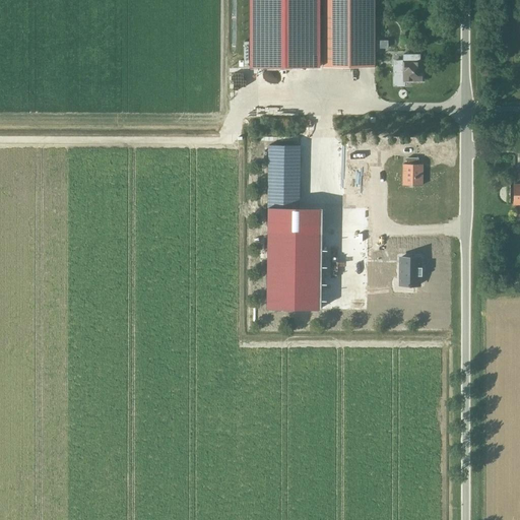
[(319,28),(322,28),(322,15),(320,15),(319,0),(249,0),(250,66),(319,66),(319,28)]
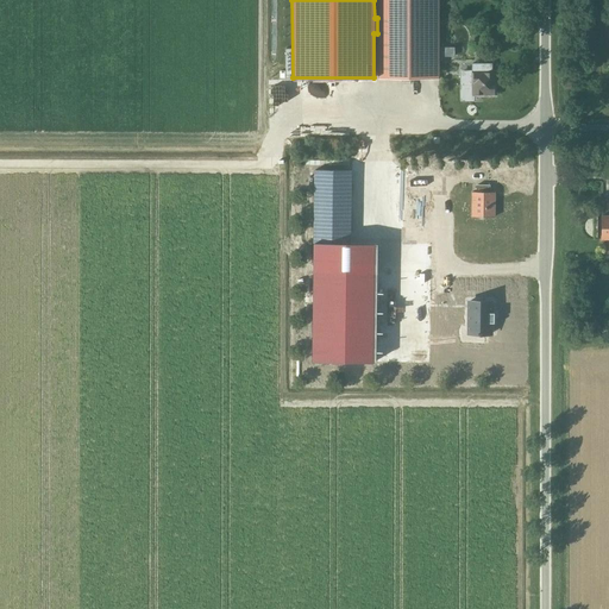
[(439,79),(438,0),(377,0),(377,79),(439,79)]
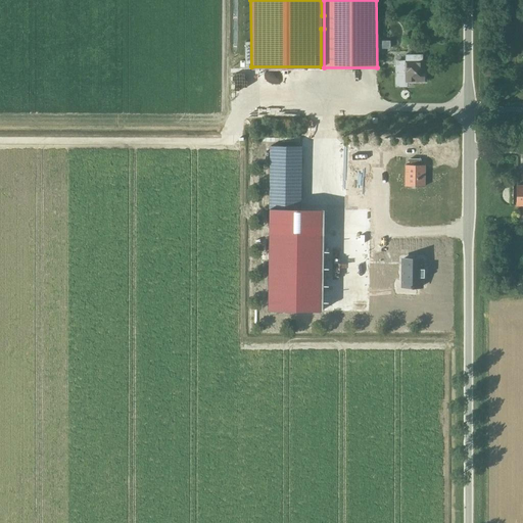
[(406,62),(406,83),(426,83),(426,62),(423,62),(423,55),(409,55),(409,62),(406,62)]
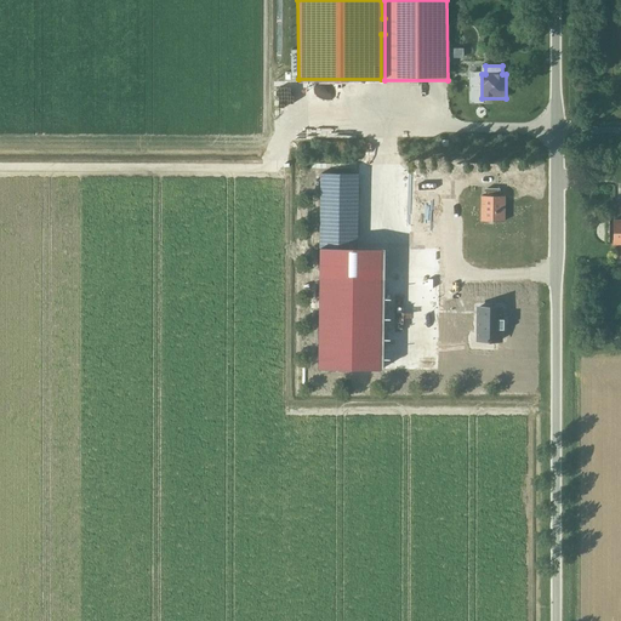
[(314,180),(314,188),(320,188),(320,248),(358,248),(358,174),(320,174),(320,180),(314,180)]
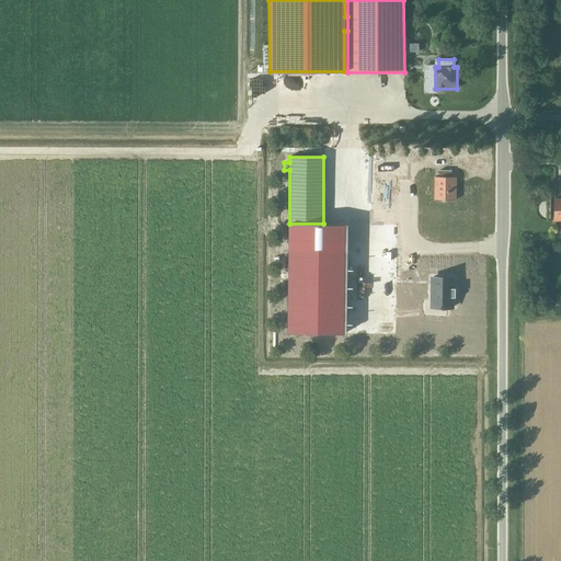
[(437,199),(455,199),(456,179),(437,179),(437,199)]
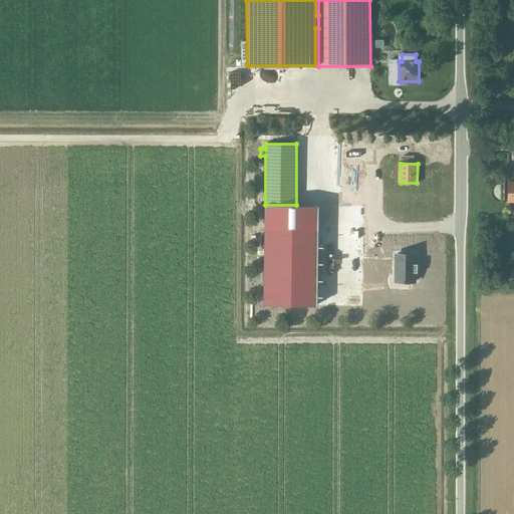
[(325,200),(360,200),(360,190),(338,189),(339,181),(363,181),(363,168),(323,167),(323,181),(337,182),(336,189),(325,189),(325,200)]
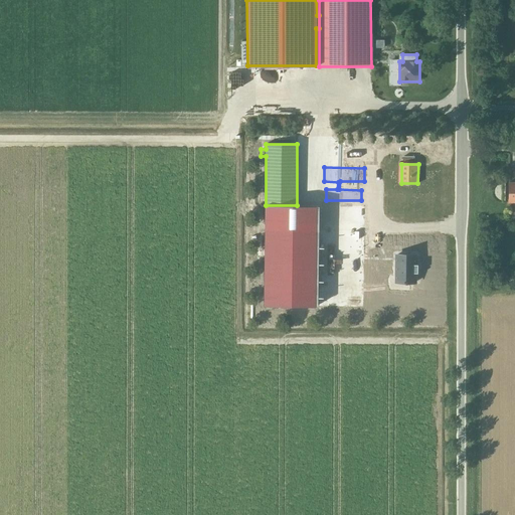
[(328,201),(327,219),(365,220),(366,202),(328,201)]
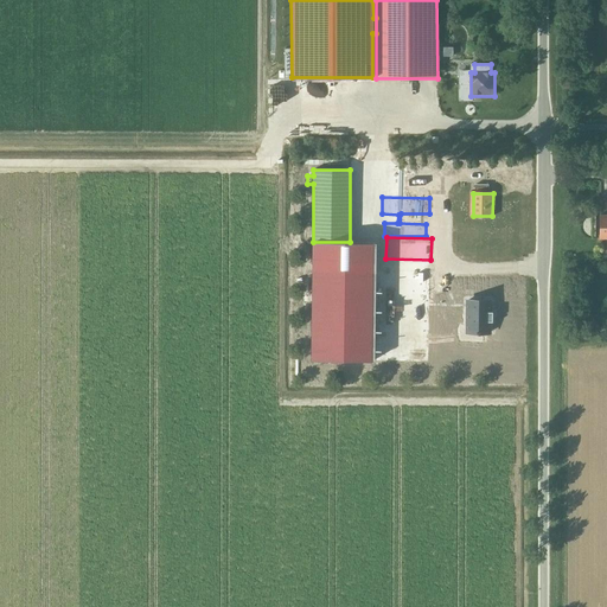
[(372,242),(350,242),(313,242),(313,270),(311,270),(310,298),(310,346),(310,359),(324,359),(372,359),(372,242)]
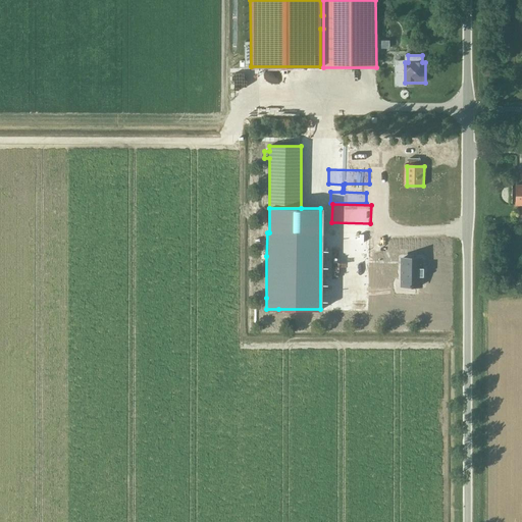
[(402,258),(402,285),(421,285),(421,276),(423,276),(423,267),(421,267),(421,258),(402,258)]
